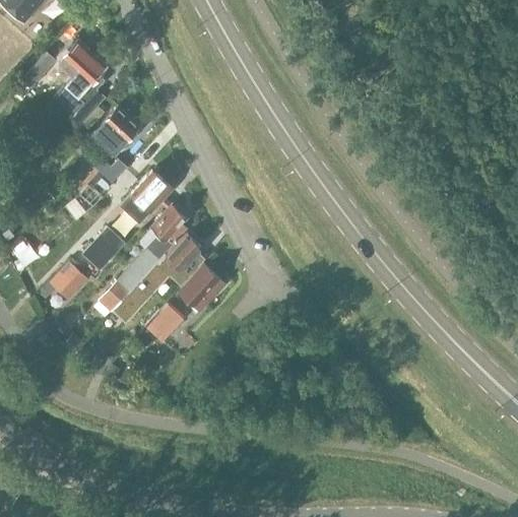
[(0,0),(0,2),(25,25),(48,0),(0,0)]
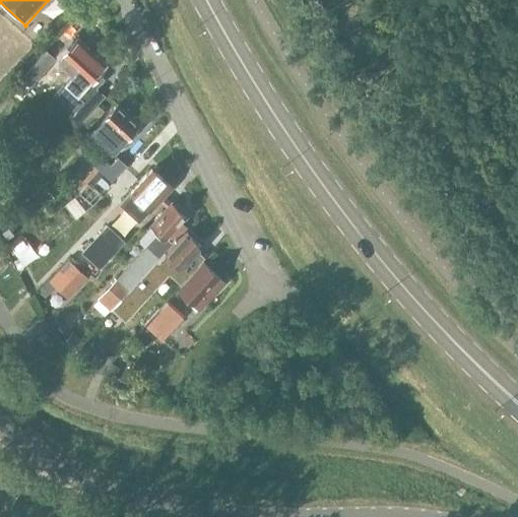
[(58,61),(38,83),(54,99),(55,98),(58,94),(67,85),(93,55),(80,43),(61,63),(58,61)]
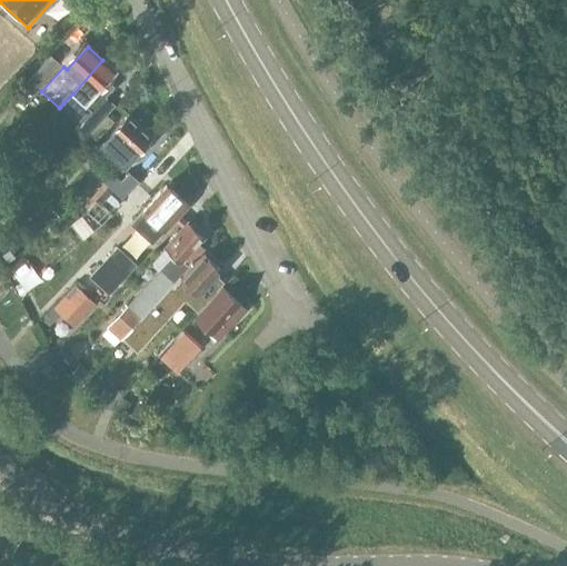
[(52,56),(23,88),(35,98),(41,91),(63,67),(52,56)]
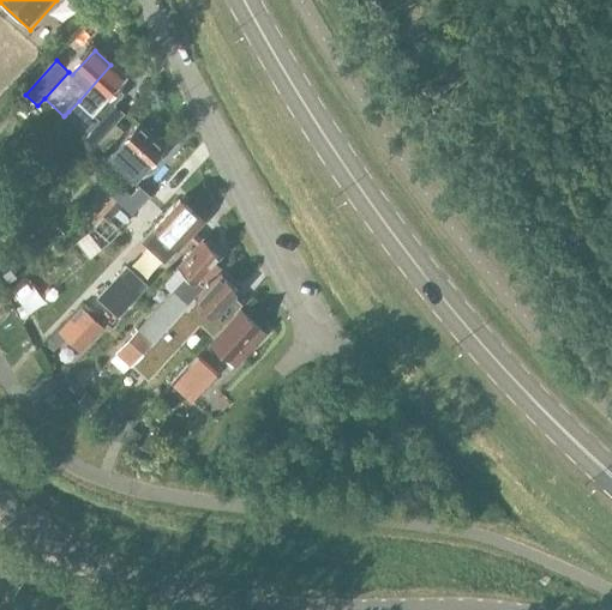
[(69,112),(65,115),(88,137),(84,140),(96,151),(99,148),(117,127),(126,116),(115,107),(125,96),(118,90),(127,79),(111,65),(79,101),(69,112)]
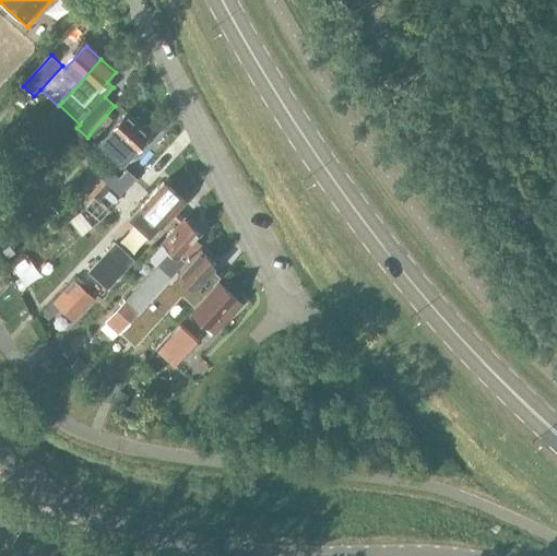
[(109,135),(97,148),(121,169),(126,165),(130,160),(133,156),(152,137),(128,115),(119,125),(109,135)]
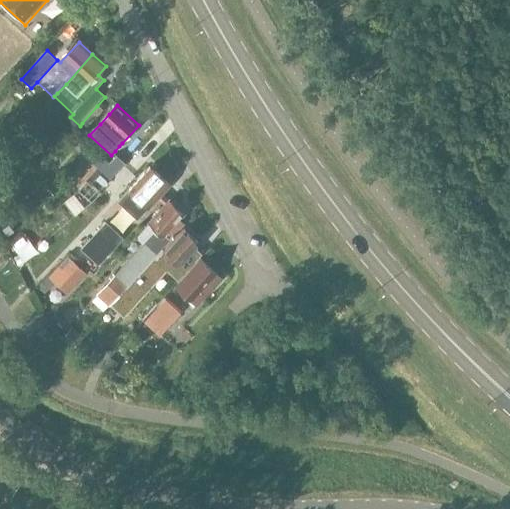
[(97,106),(82,123),(90,129),(104,112),(97,106)]
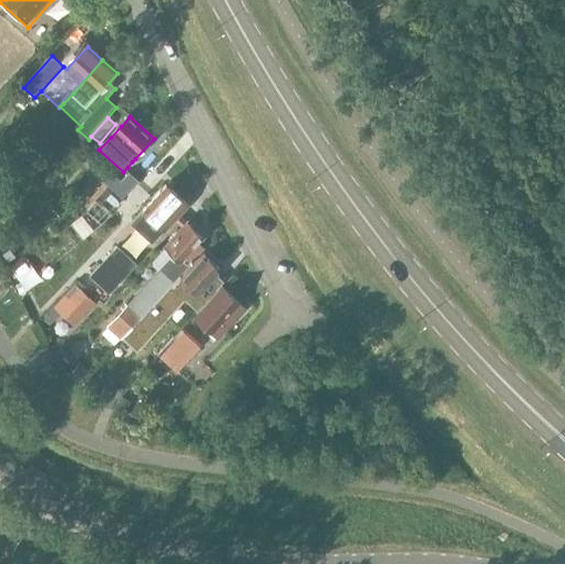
[(123,202),(140,183),(130,174),(122,183),(114,175),(105,185),(123,202)]
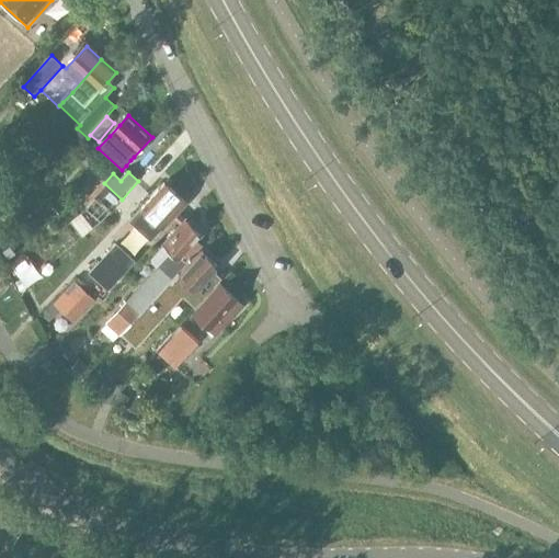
[(143,209),(130,224),(152,243),(177,216),(186,205),(166,185),(143,209)]
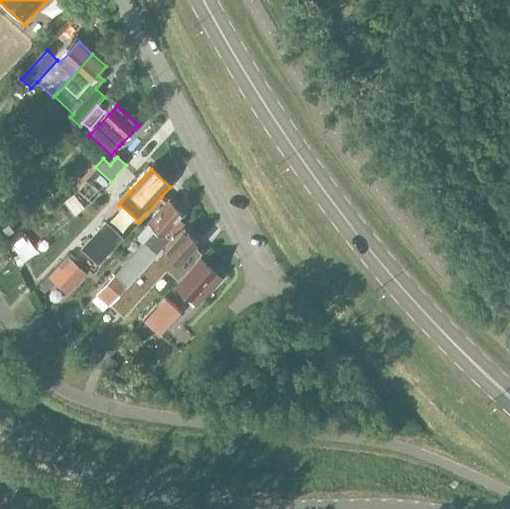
[(88,182),(80,193),(98,208),(106,197),(88,182)]
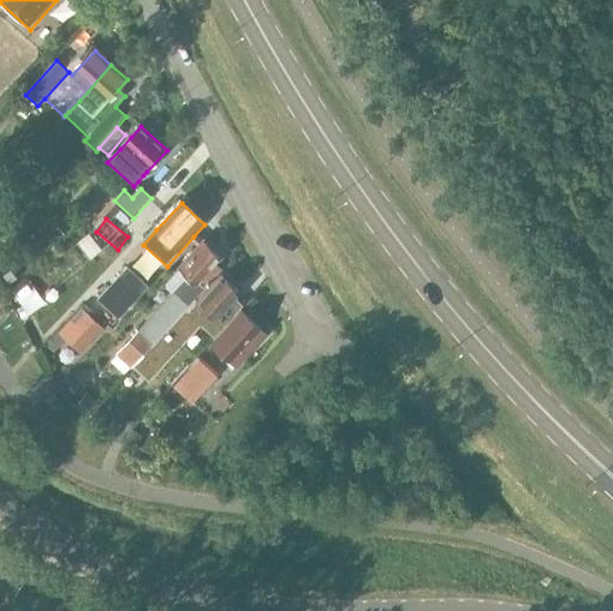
[(140,330),(118,355),(132,369),(134,367),(221,273),(222,271),(216,265),(222,258),(207,241),(180,270),(188,277),(140,330)]
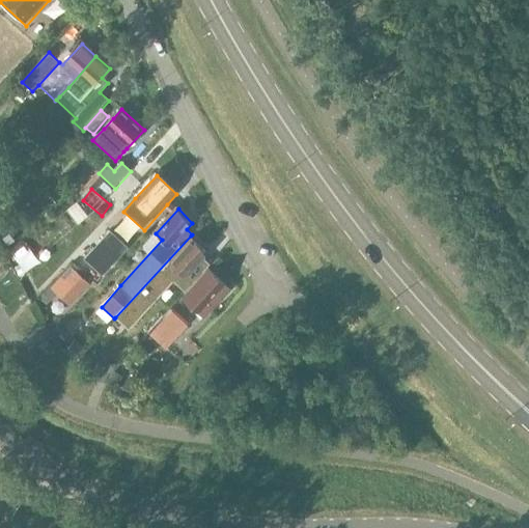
[(96,281),(101,284),(106,279),(103,276),(129,248),(110,231),(84,259),(101,275),(96,281)]
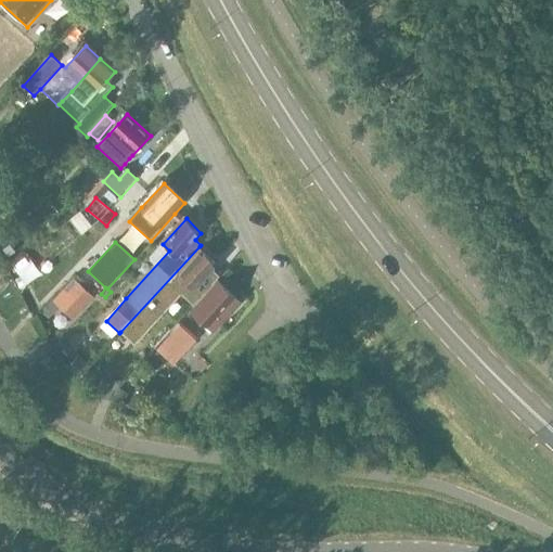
[(3,251),(9,259),(16,254),(11,245),(3,251)]
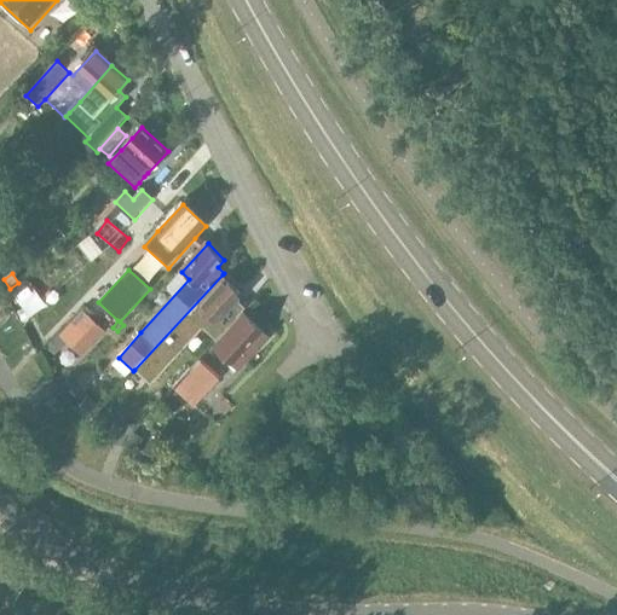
[(223,274),(134,370),(151,384),(178,355),(174,352),(200,325),(217,341),(244,309),(237,302),(242,296),(226,282),(225,280),(228,278),(223,274)]
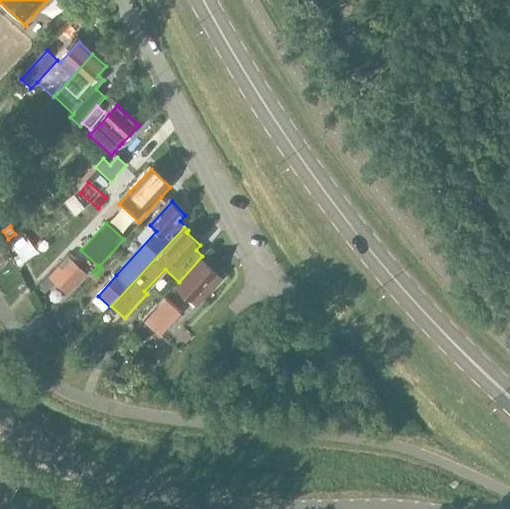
[(11,250),(18,264),(25,260),(18,247),(11,250)]
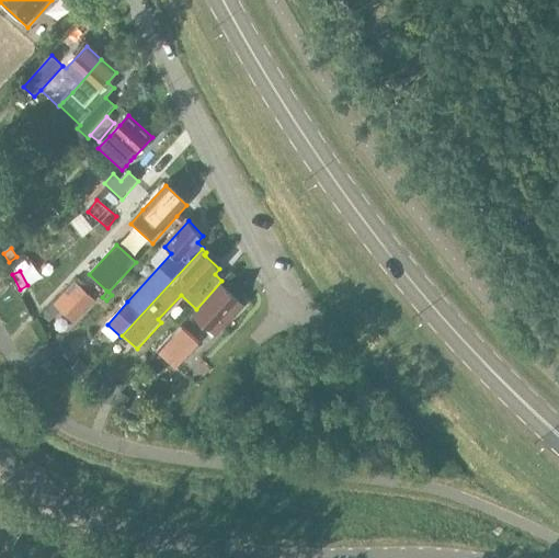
[(244,306),(220,285),(192,316),(216,338),(244,306)]
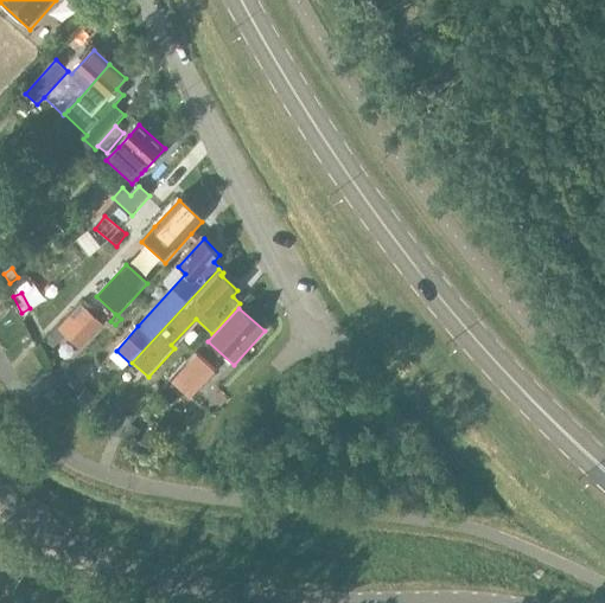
[(70,316),(58,331),(81,352),(103,326),(86,310),(75,321),(70,316)]
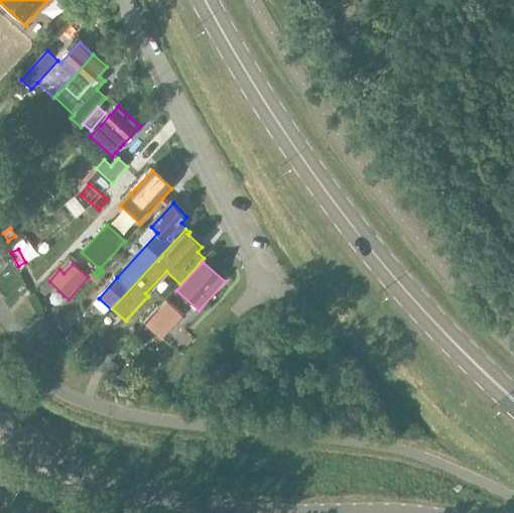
[(146,327),(162,341),(185,315),(169,301),(146,327)]
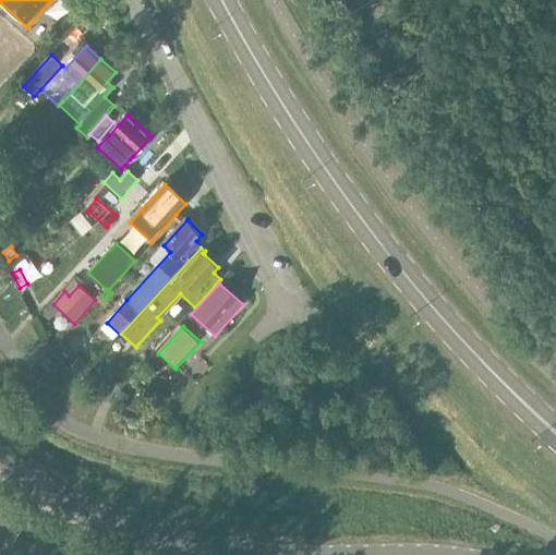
[(79,361),(70,372),(81,382),(82,382),(82,381),(91,372),(91,371),(79,361)]
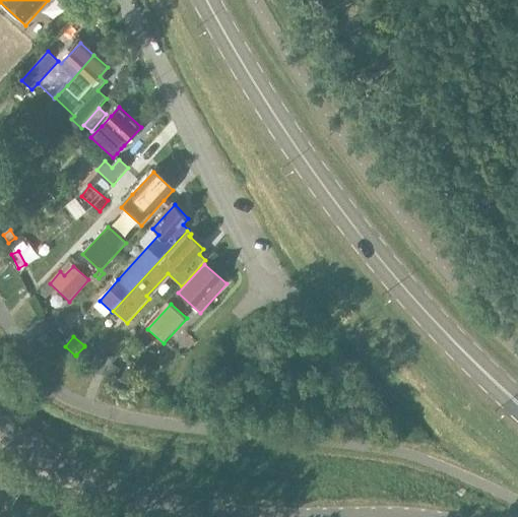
[(112,367),(108,374),(116,379),(120,371),(112,367)]
